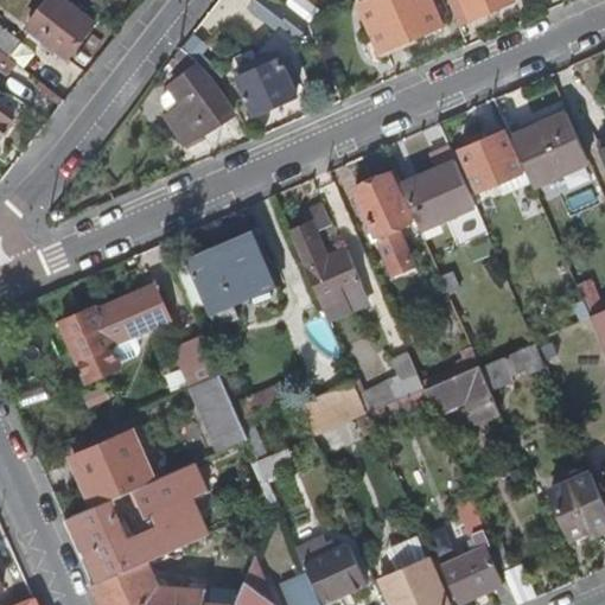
[(288,12),(273,0),(256,0),(249,10),(274,31),(278,26),(288,12)]
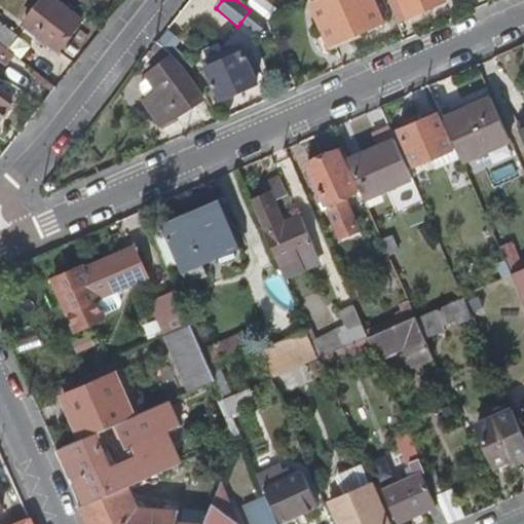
[(248,0),(246,5),(269,16),(275,3),(268,0),(248,0)]
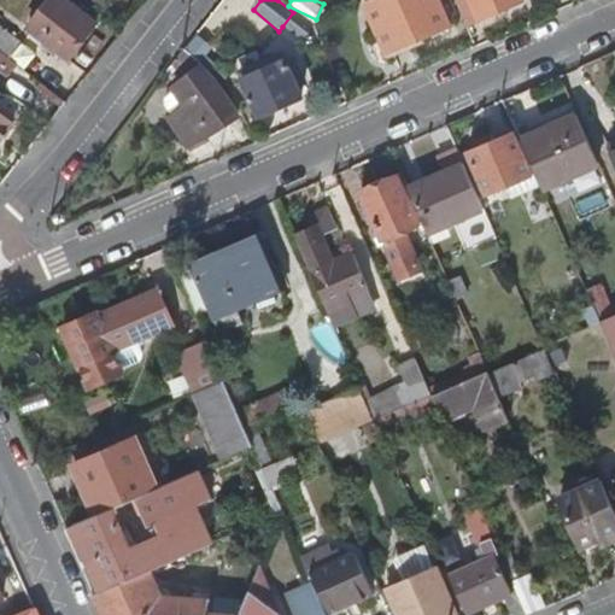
[(451,29),(437,0),(381,0),(368,6),(388,56),(451,29)]
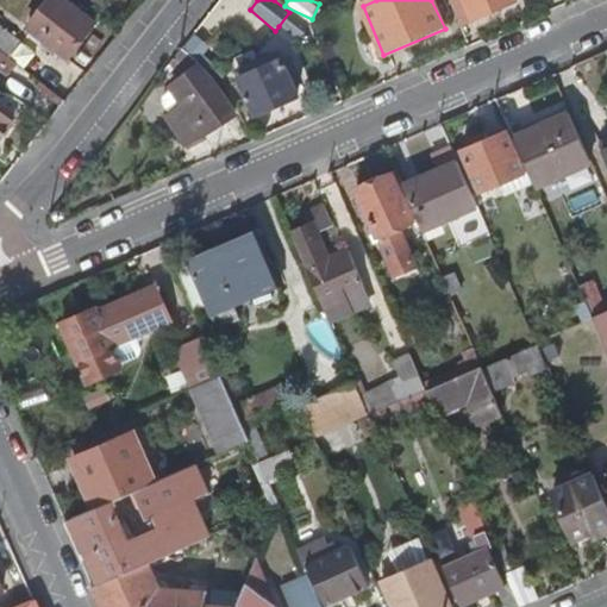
[(448,0),(461,29),(514,4),(512,0),(448,0)]
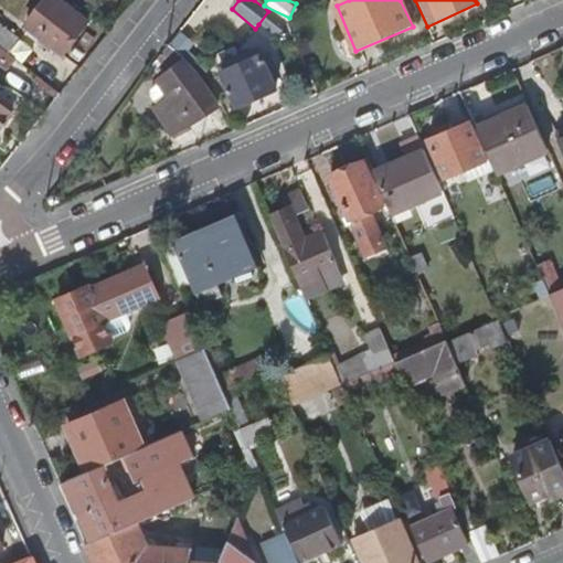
[(87,30),(51,1),(28,32),(65,61),(87,30)]
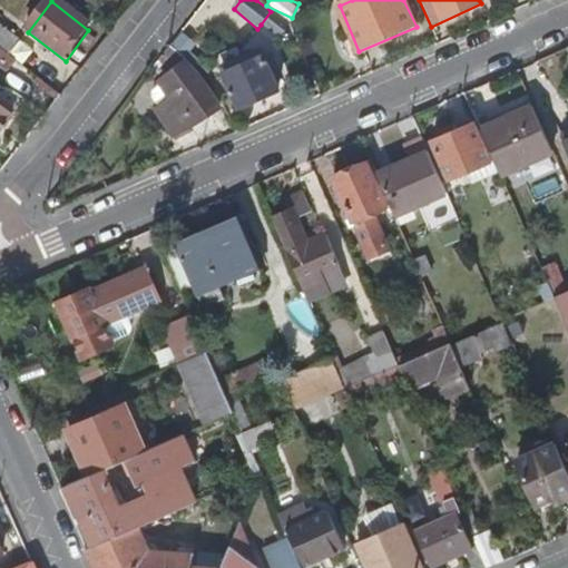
[(277,38),(287,25),(271,11),(261,25),(277,38)]
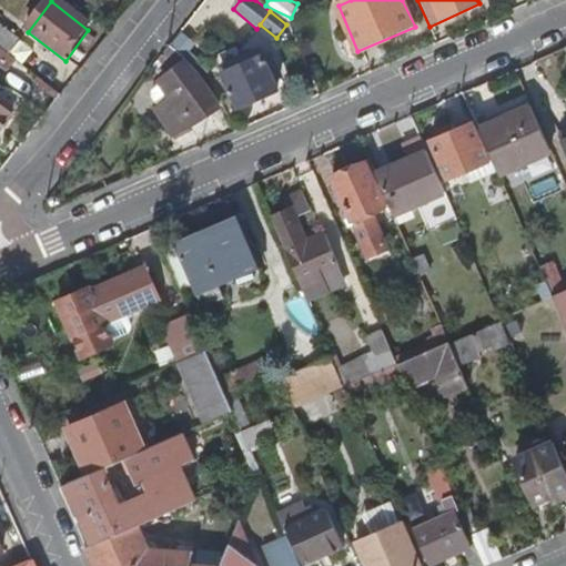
[(198,28),(194,24),(179,43),(174,40),(169,48),(190,63),(202,74),(204,76),(209,70),(183,48),(198,28)]
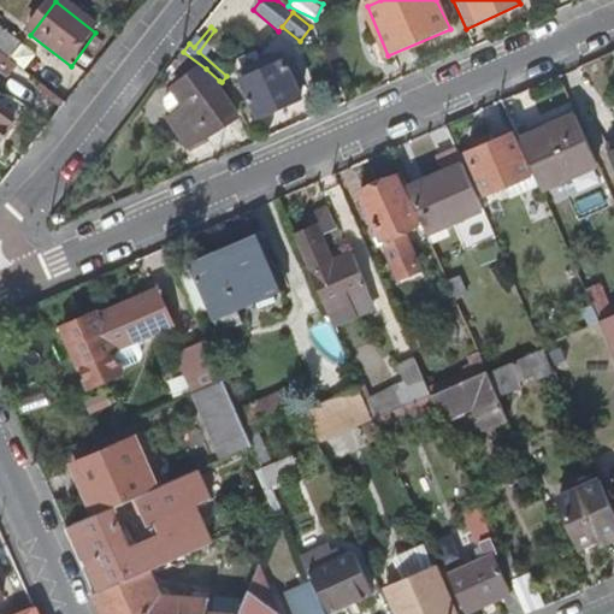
[(0,54),(13,64),(25,48),(0,28),(0,54)]
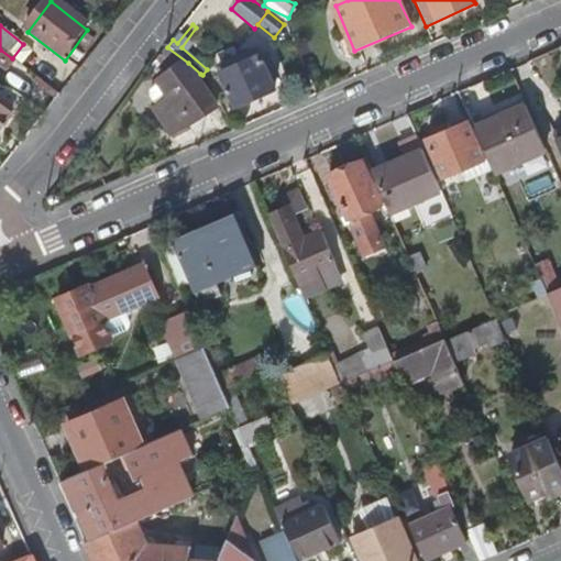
[(197,76),(200,74),(188,63),(167,47),(156,62),(166,72),(158,77),(153,81),(154,85),(149,90),(149,99),(154,107),(149,110),(167,139),(186,127),(183,122),(215,100),(197,76)]
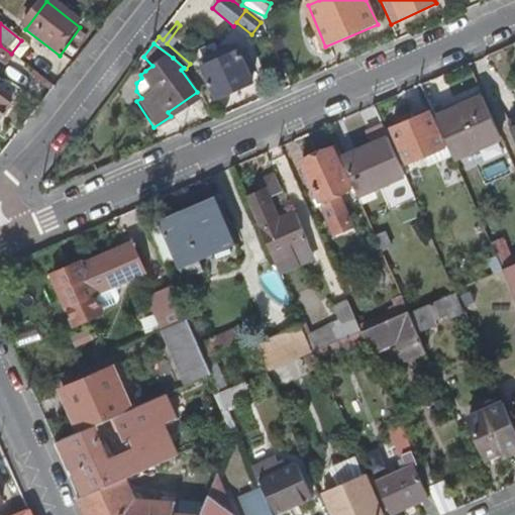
[(195,54),(202,68),(220,60),(213,44),(195,54)]
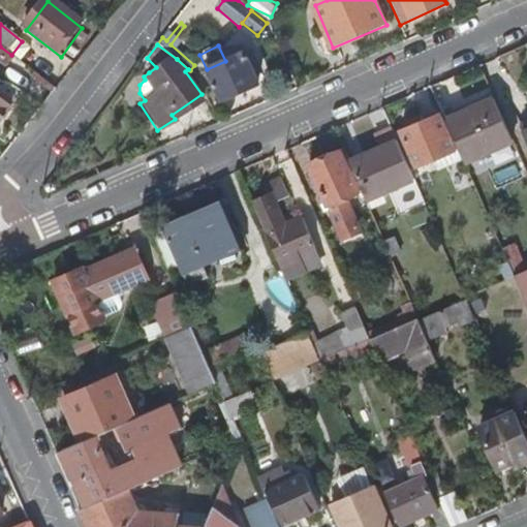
[(0,56),(6,61),(11,55),(0,47),(0,56)]
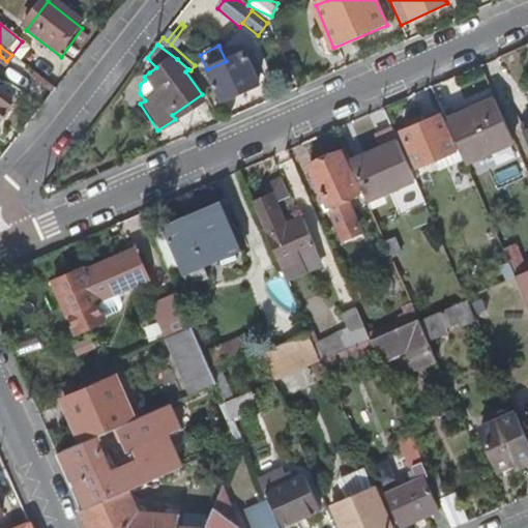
[(243,59),(241,55),(226,61),(207,69),(221,101),(255,86),(247,70),(259,65),(254,54),(243,59)]
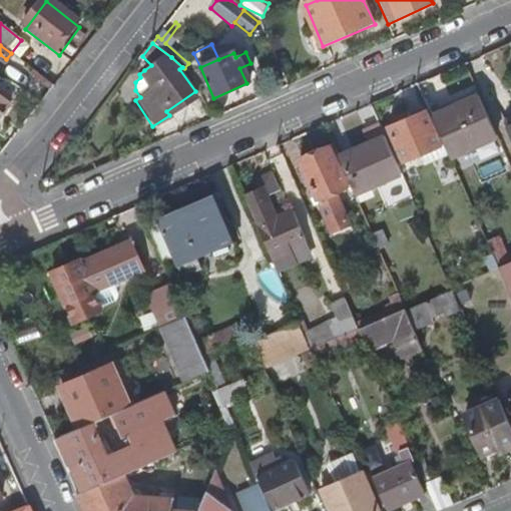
[(151,65),(142,56),(136,63),(144,70),(151,65)]
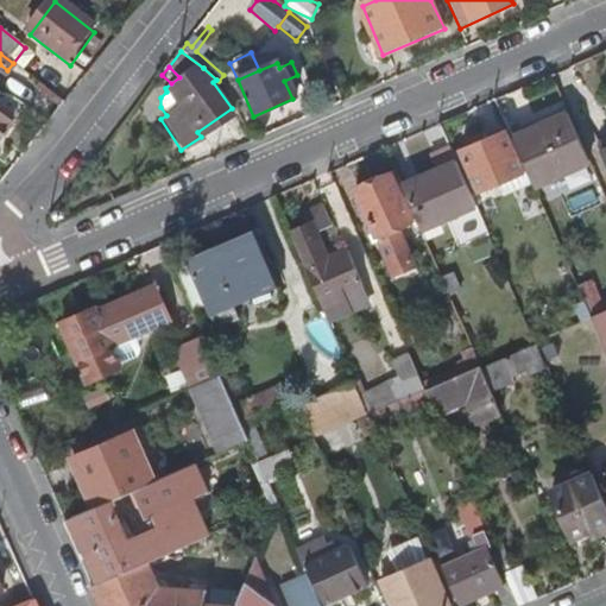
[(0,143),(13,126),(0,115),(0,90),(2,88),(0,86),(0,143)]
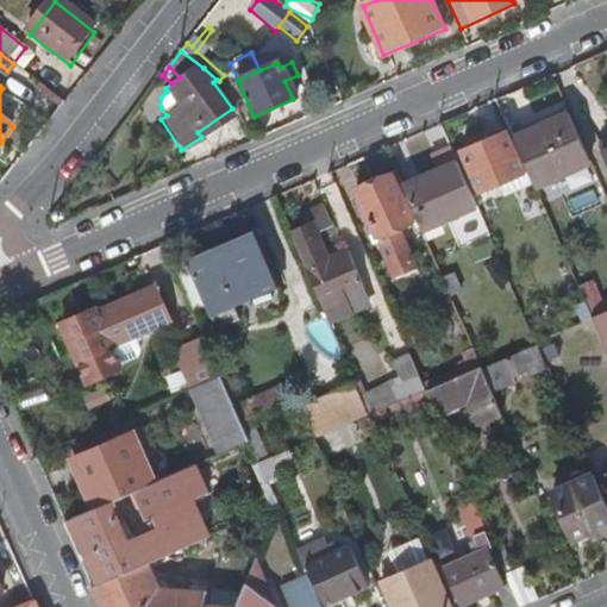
[(587,160),(567,112),(545,121),(512,136),(525,168),(532,182),(587,160)]
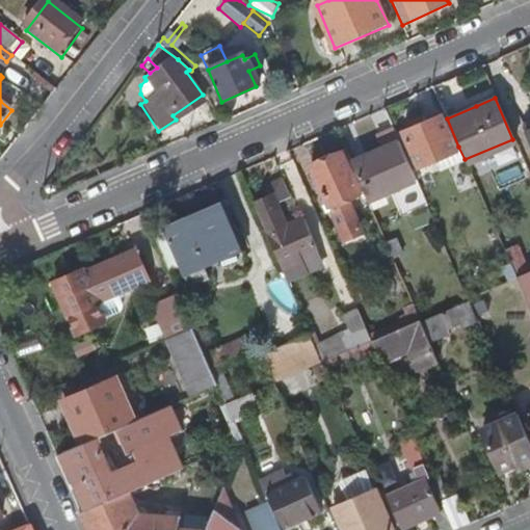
[(474,101),(445,113),(447,118),(476,106),(474,101)]
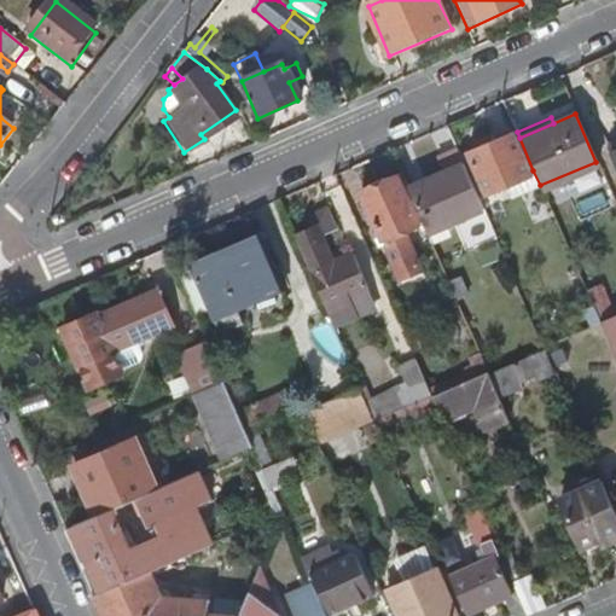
[(529,173),(511,132),(466,151),(484,192),(504,184),(511,199),(540,186),(540,185),(533,170),(529,173)]
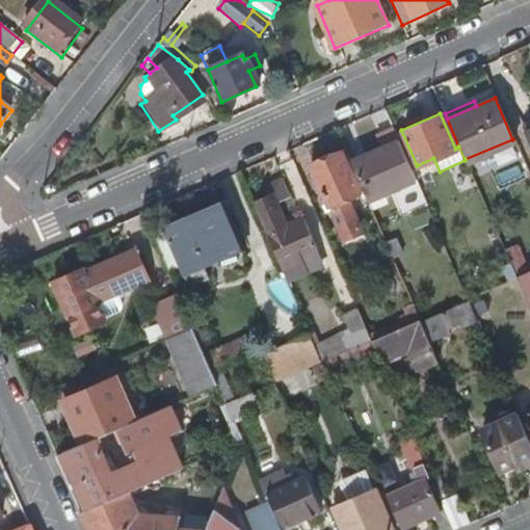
[(529,126),(521,130),(529,151),(529,126)]
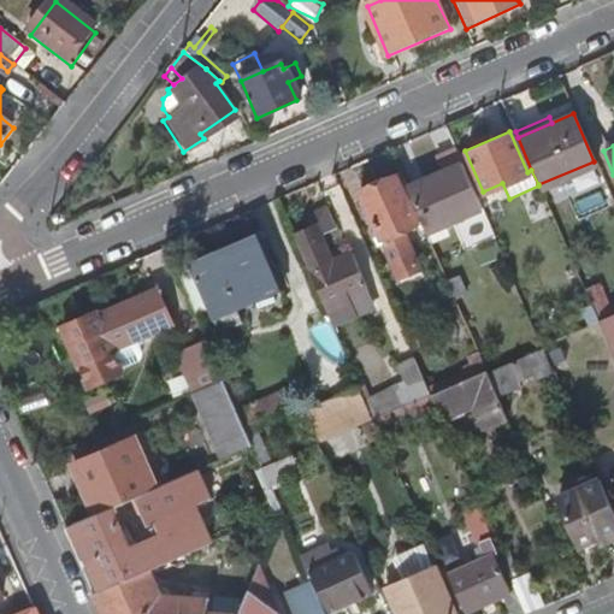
[(461,163),(407,188),(426,232),(444,224),(480,207),(461,163)]
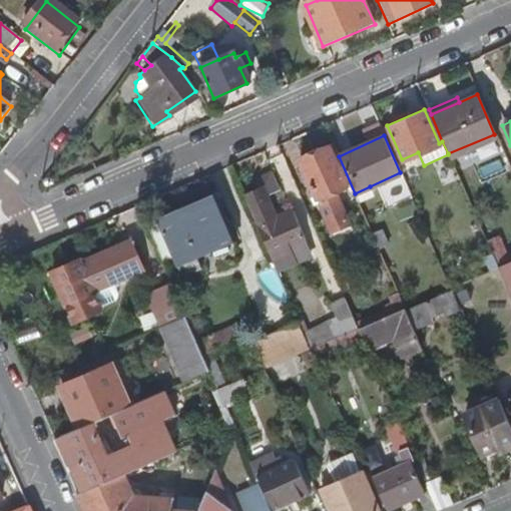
[(346,183),(329,145),(301,157),(316,196),(321,194),(324,199),(319,202),(332,232),(350,224),(337,193),(332,195),(330,190),(346,183)]
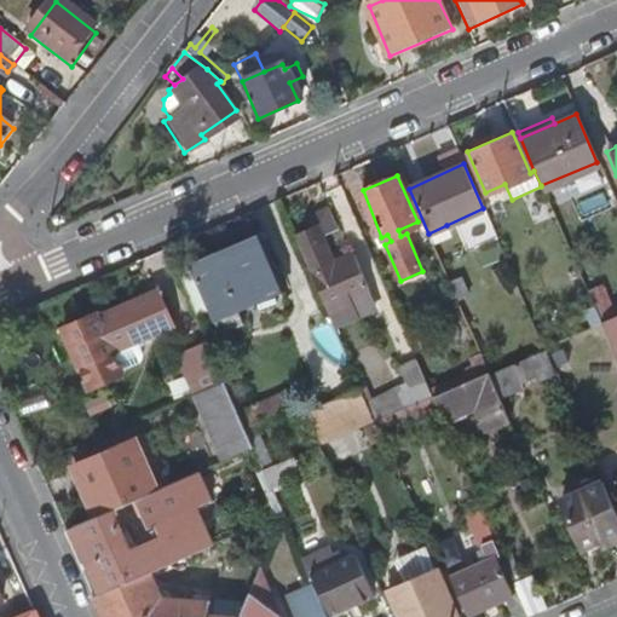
[(523,203),(532,224),(548,217),(538,196),(523,203)]
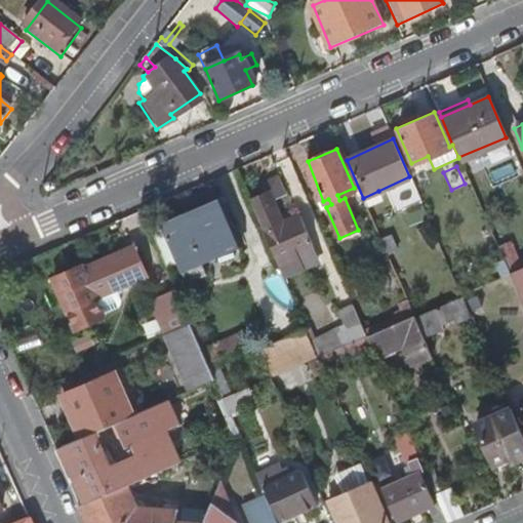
[(264,194),(250,200),(283,277),(304,268),(296,253),(314,246),(299,213),(282,222),(272,197),(284,192),(276,173),(259,182),(264,194)]
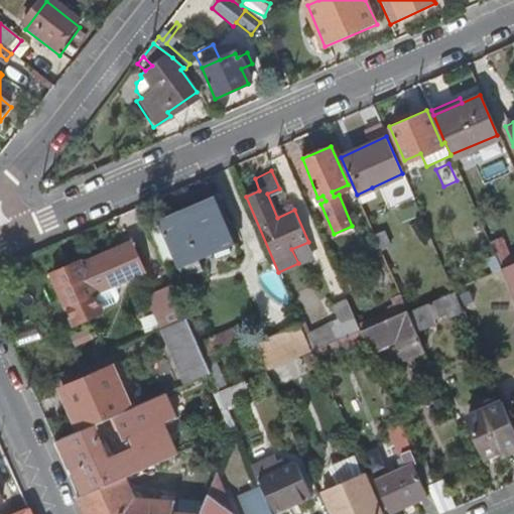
[(372,187),(357,195),(360,202),(376,196),(372,187)]
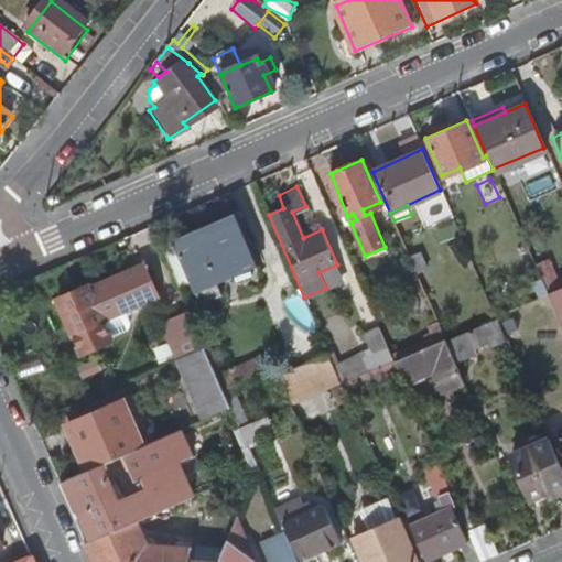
[(231,215),(192,231),(197,245),(237,227),(231,215)]
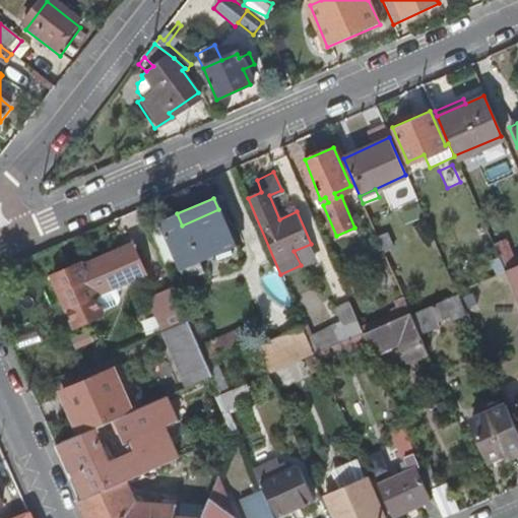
[(218,209),(182,225),(177,213),(147,227),(165,266),(173,262),(183,287),(205,278),(198,263),(236,246),(218,209)]
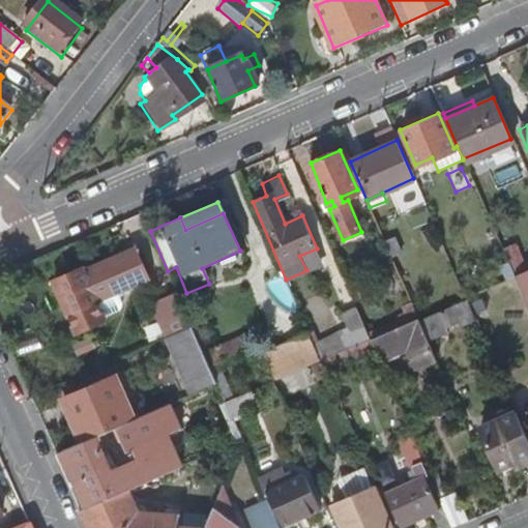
[(384,240),(391,257),(400,254),(391,237),(384,240)]
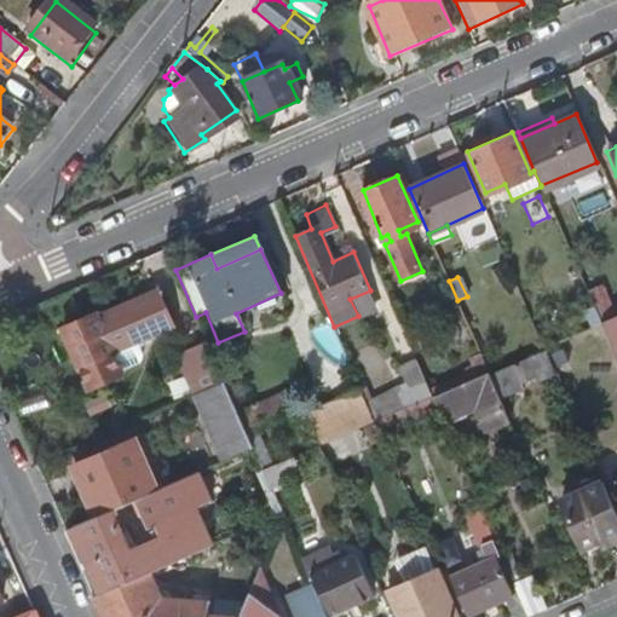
[(613,313),(601,283),(586,290),(593,306),(598,319),(613,313)]
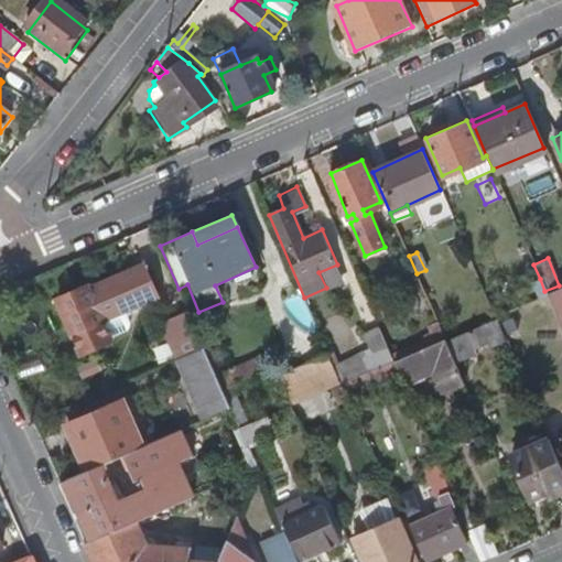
[(56,298),(73,335),(105,321),(104,319),(158,295),(146,265),(92,287),(90,285),(56,298)]
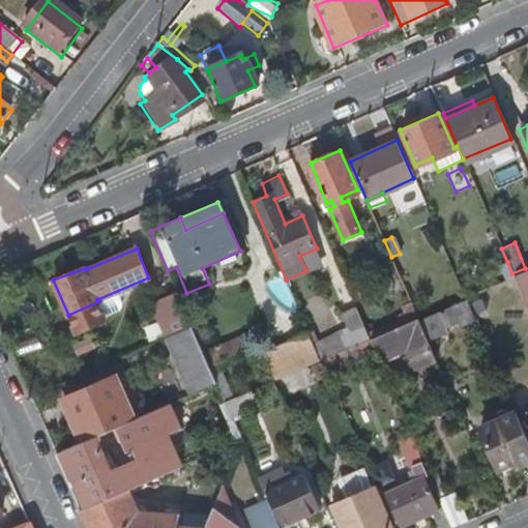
[(322,263),(317,248),(299,256),(306,270),(322,263)]
